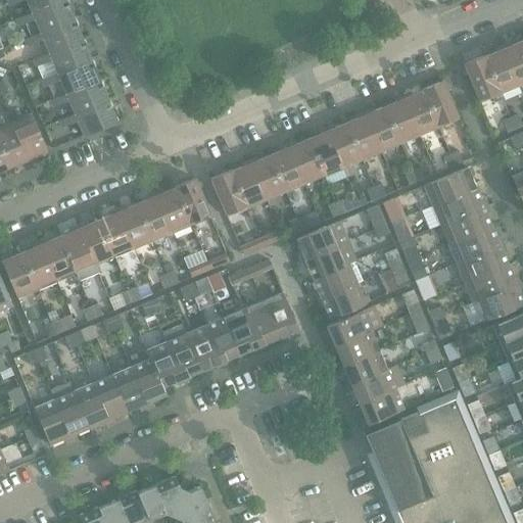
[(61,0),(6,0),(10,7),(20,3),(21,5),(28,2),(32,12),(61,0)]
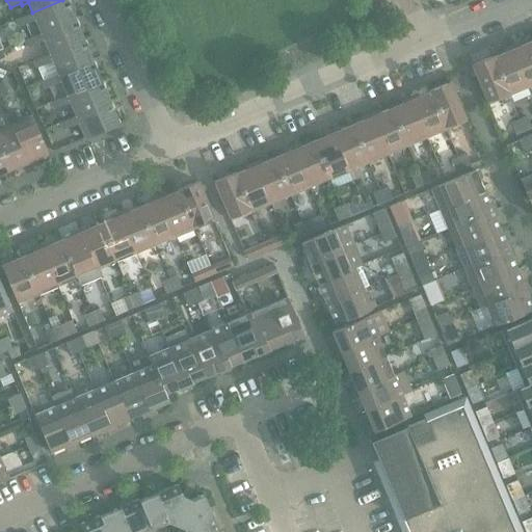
[(76,19),(67,0),(62,0),(32,12),(16,20),(20,27),(26,25),(31,37),(76,19)]
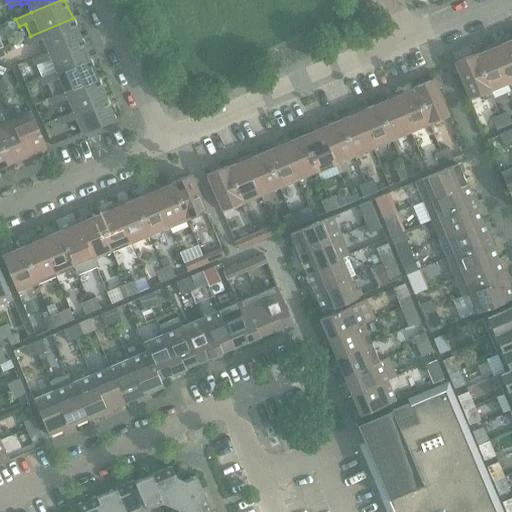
[(81,38),(73,18),(30,36),(23,39),(27,47),(36,43),(37,45),(43,43),(47,52),(81,38)]
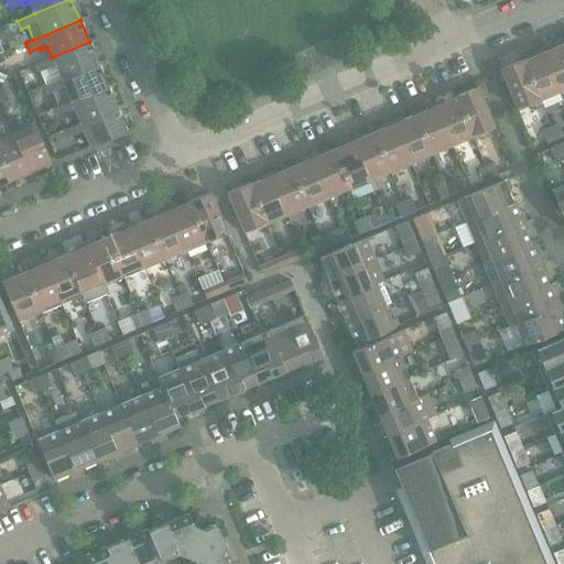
[(99,65),(89,42),(52,57),(35,65),(40,73),(42,72),(47,86),(62,80),(99,65)]
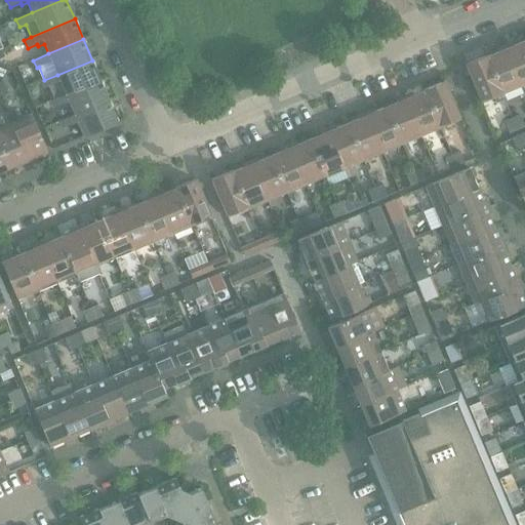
[(524,85),(524,42),(524,41),(506,49),(521,87),(524,85)]
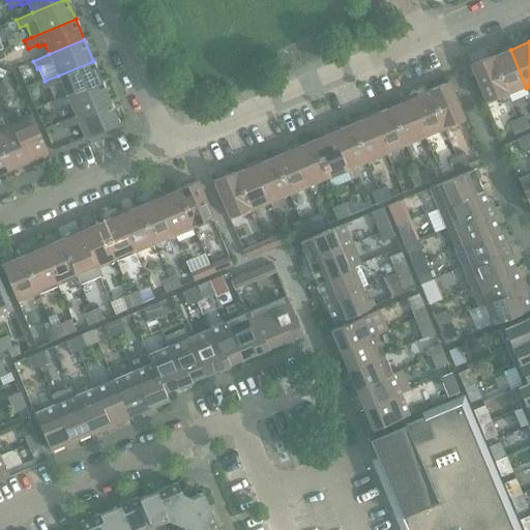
[(526,88),(510,50),(491,58),(507,95),(526,88)]
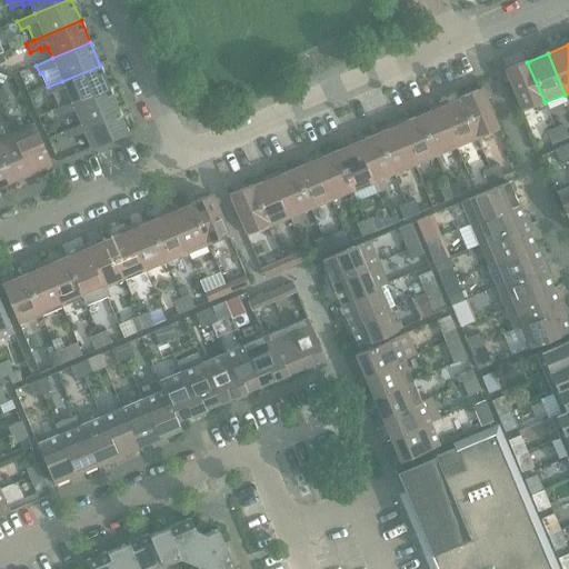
[(545,102),(527,62),(527,60),(505,70),(522,112),(545,102)]
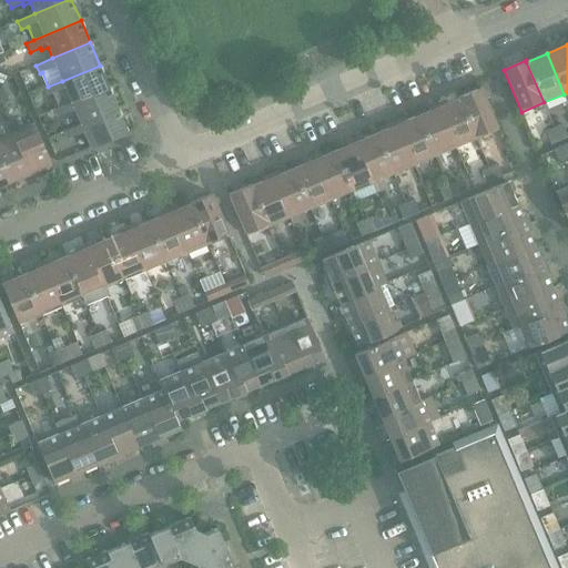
[(109,88),(100,66),(62,81),(71,103),(109,88)]
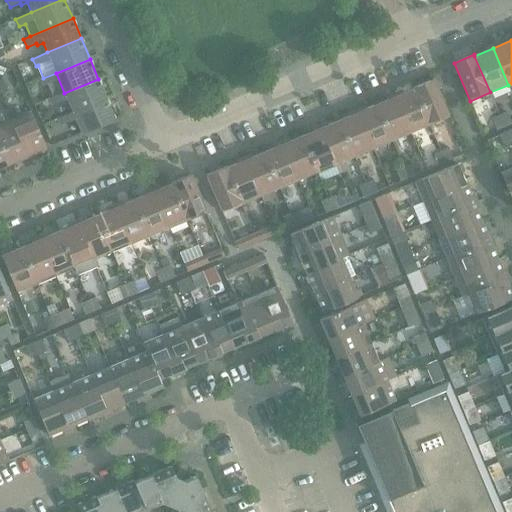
[(106,98),(98,79),(64,93),(49,99),(52,107),(62,103),(63,105),(69,102),(73,112),(106,98)]
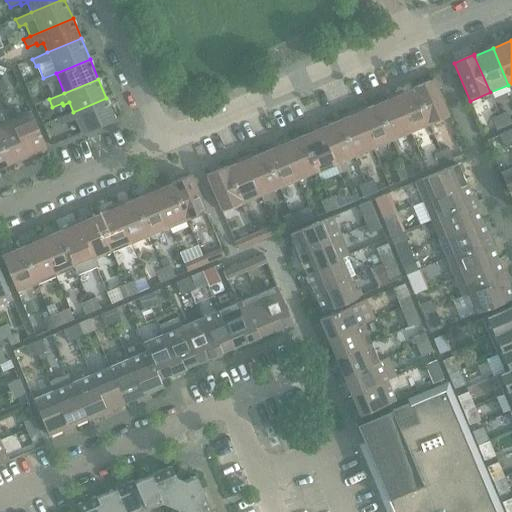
[(448,118),(433,81),(414,88),(415,90),(430,126),(448,118)]
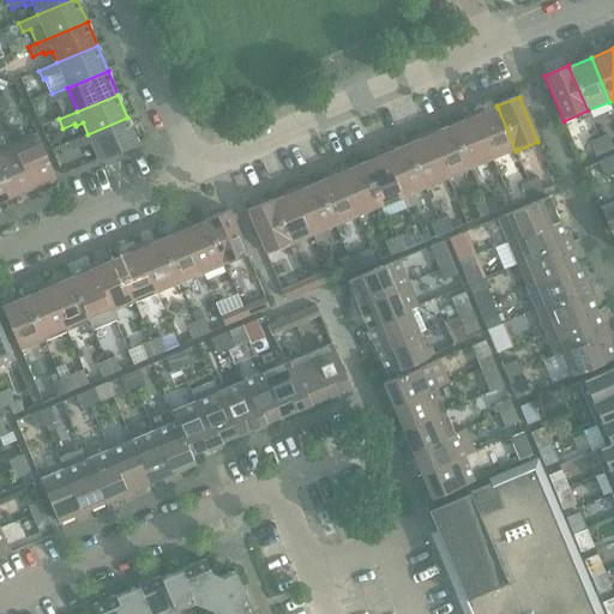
[(516,151),(498,108),(474,118),(493,161),(516,151)]
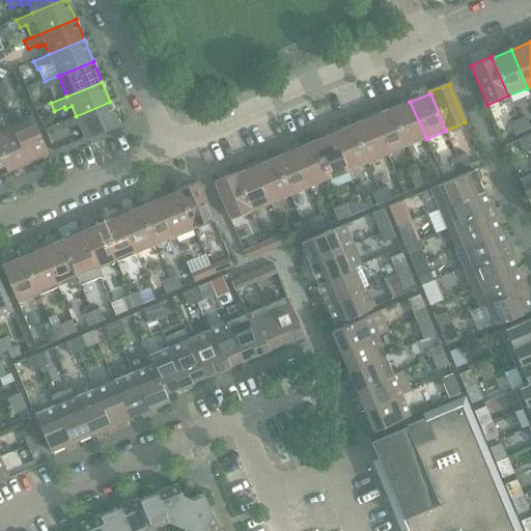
[(119,124),(110,102),(76,116),(85,139),(119,124)]
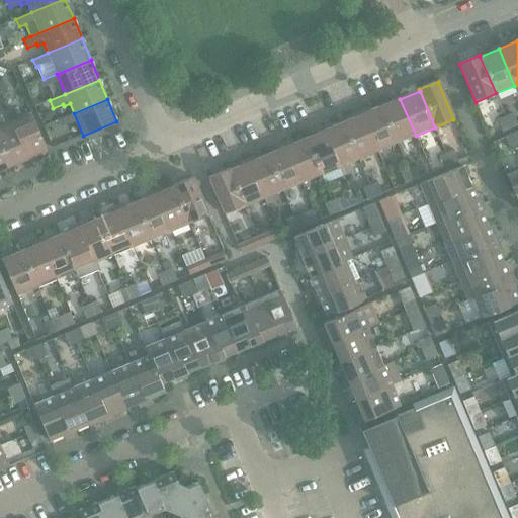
[(416,136),(400,99),(381,107),(397,144),(416,136)]
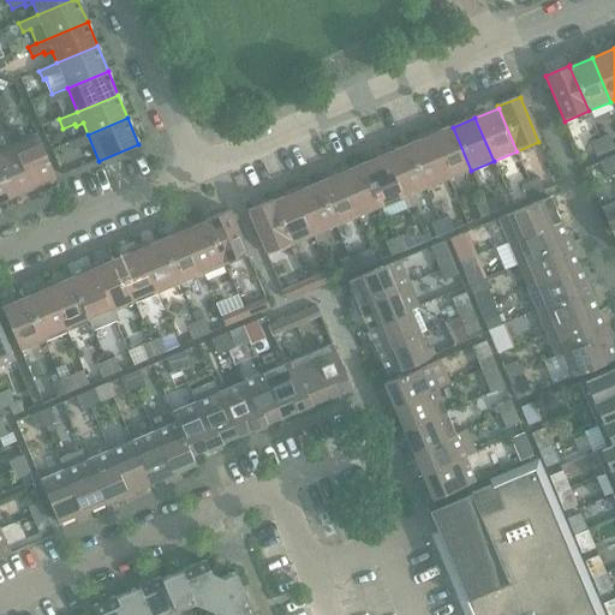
[(471,171),(453,127),(430,136),(448,180),(471,171)]
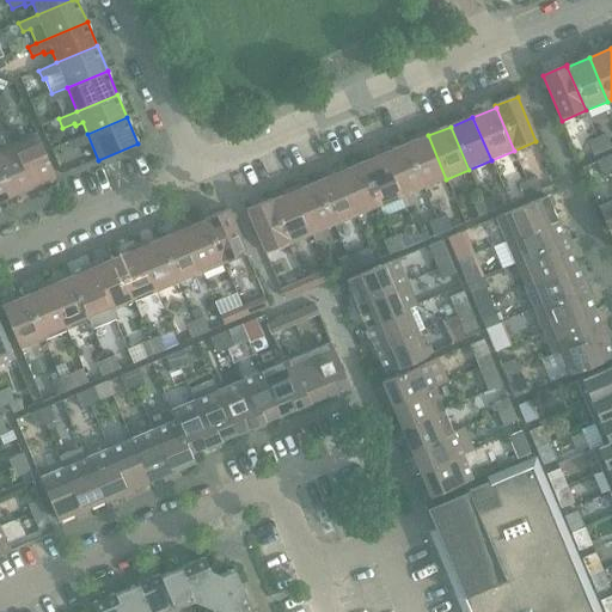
[(611,148),(606,134),(597,138),(603,152),(611,148)]
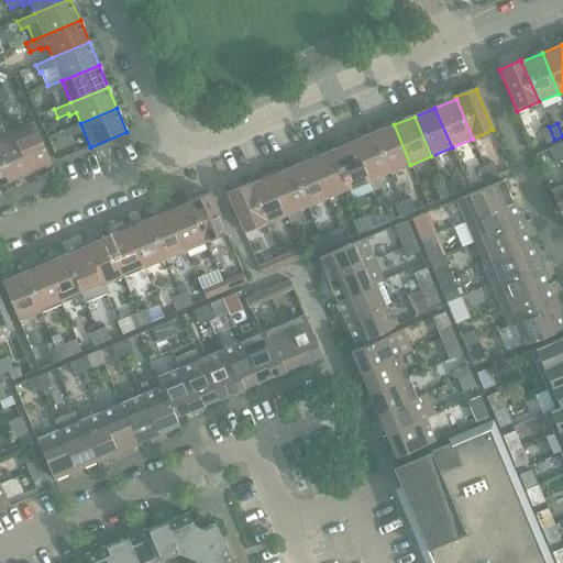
[(51,164),(33,124),(12,133),(30,174),(51,164)]
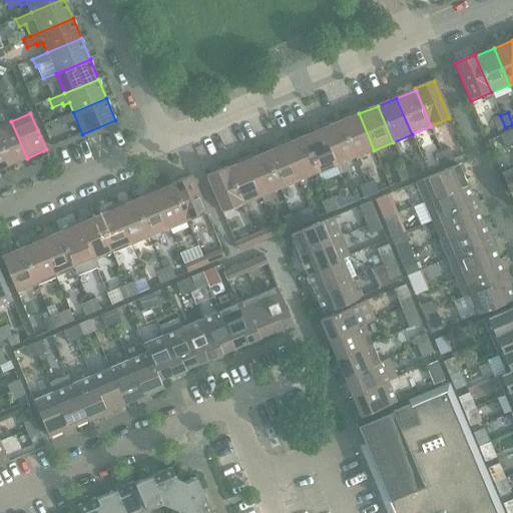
[(374,150),(359,113),(340,121),(356,158),(374,150)]
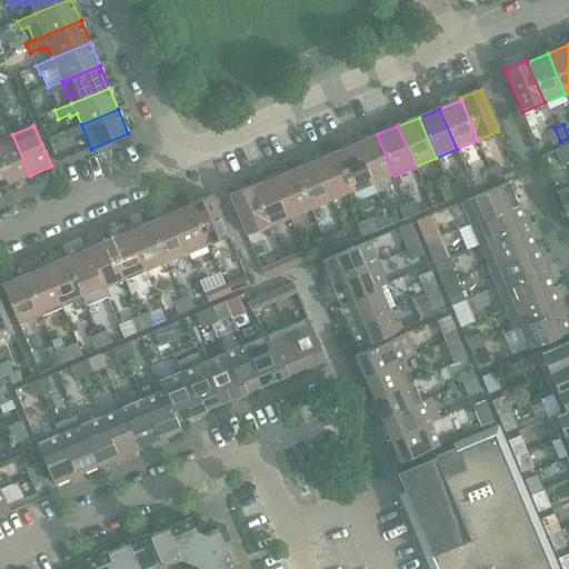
[(75,127),(65,131),(68,140),(78,136),(75,127)]
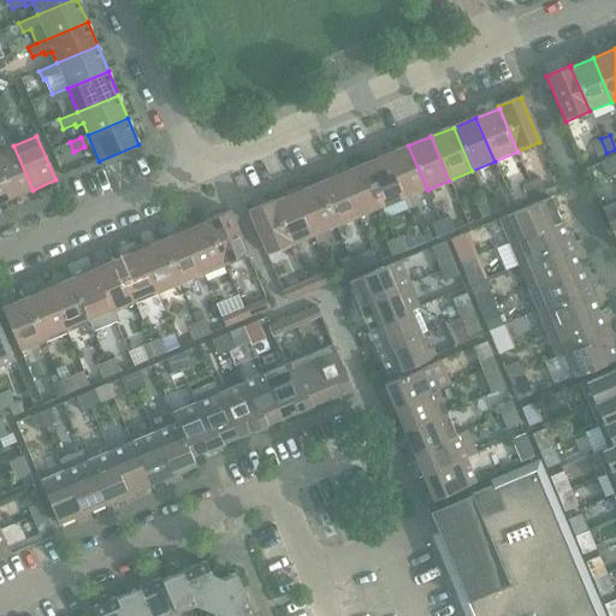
[(606,153),(600,138),(591,142),(597,157),(606,153)]
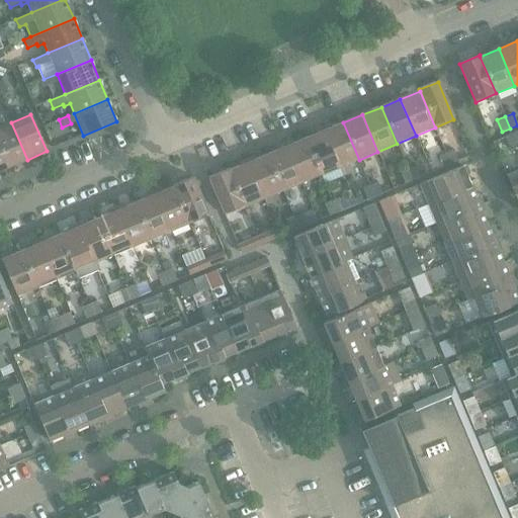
[(27,160),(11,122),(0,126),(0,148),(8,167),(27,160)]
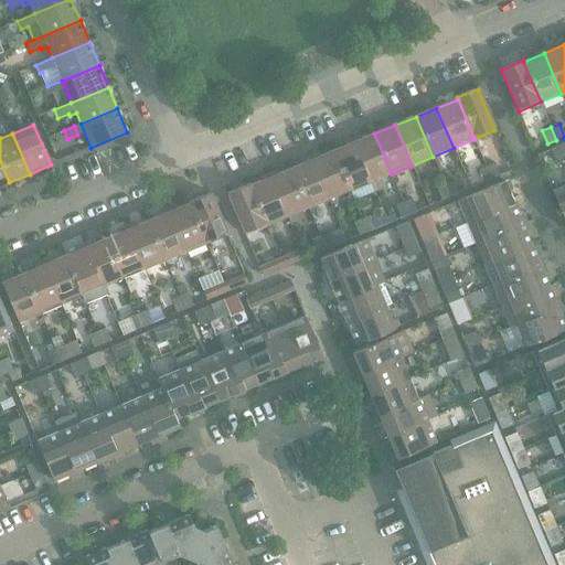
[(392,174),(374,134),(353,142),(371,183),(392,174)]
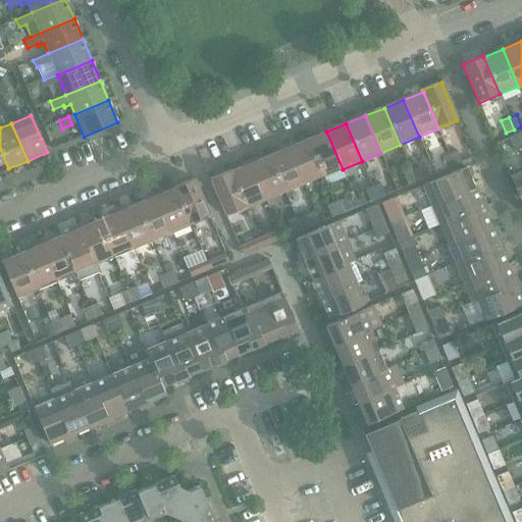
[(343,169),(326,132),(308,140),(323,177),(343,169)]
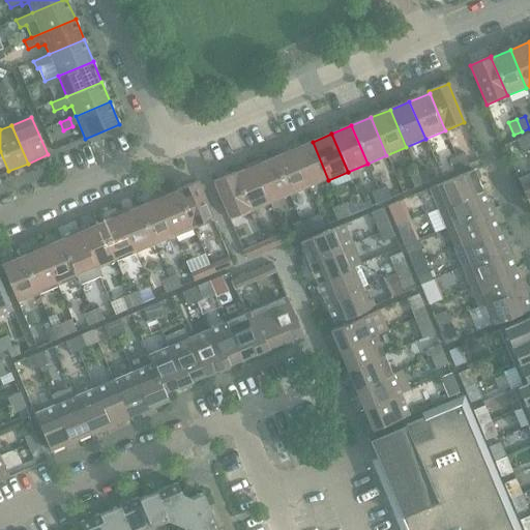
[(529,149),(524,137),(516,140),(521,152),(529,149)]
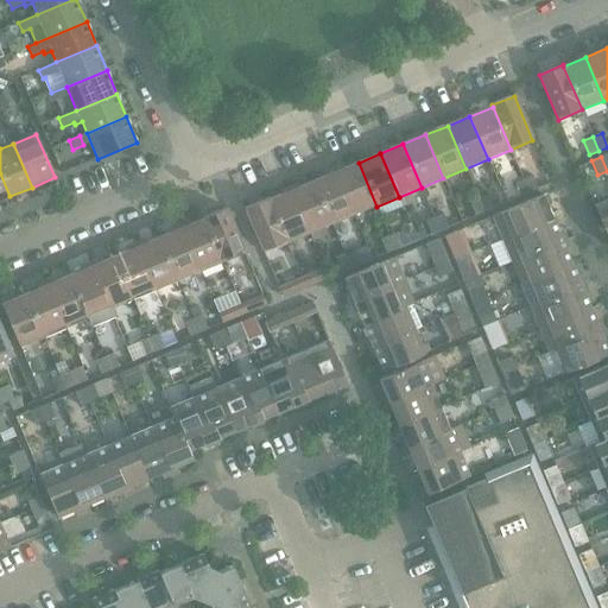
[(377,207),(359,163),(336,172),(354,216),(377,207)]
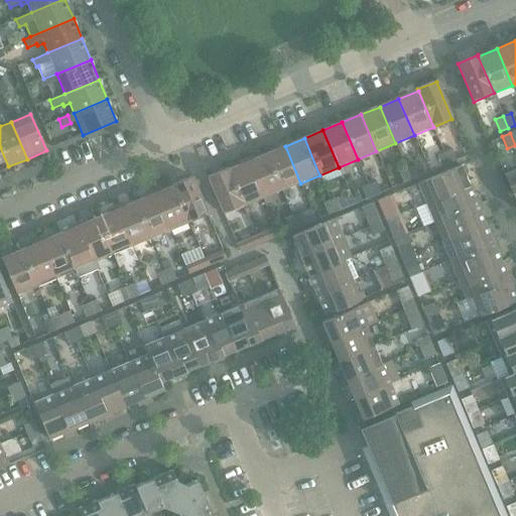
[(300,183),(285,146),(266,154),(281,191),(300,183)]
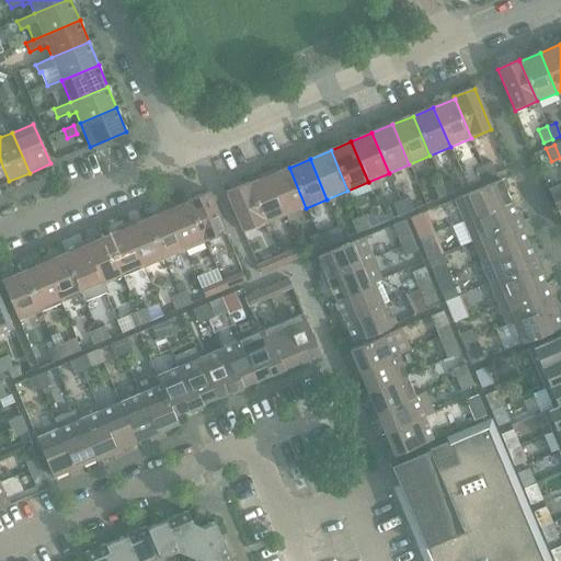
[(0,184),(9,181),(0,160),(0,184)]
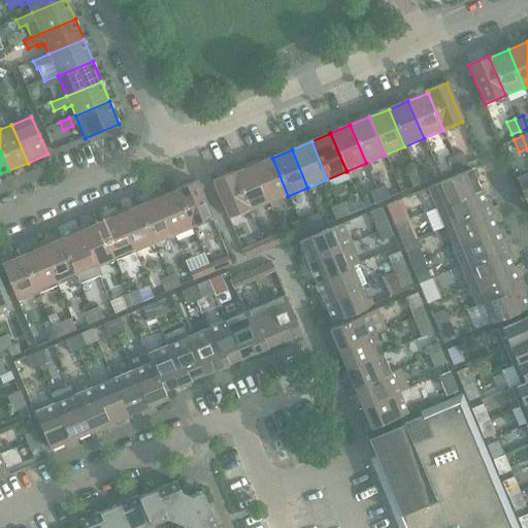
[(467,164),(462,152),(455,155),(460,168),(467,164)]
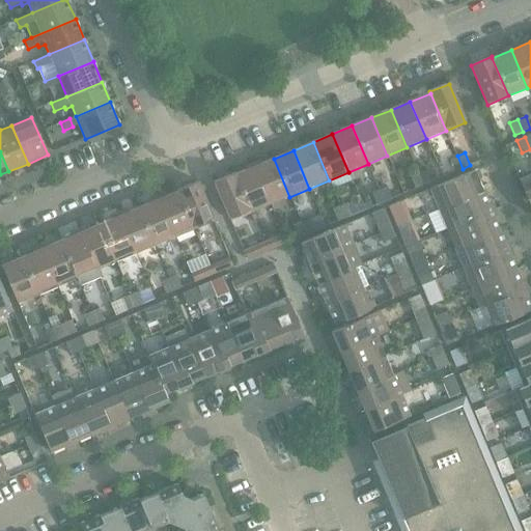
[(463,169),(457,156),(449,160),(454,172),(463,169)]
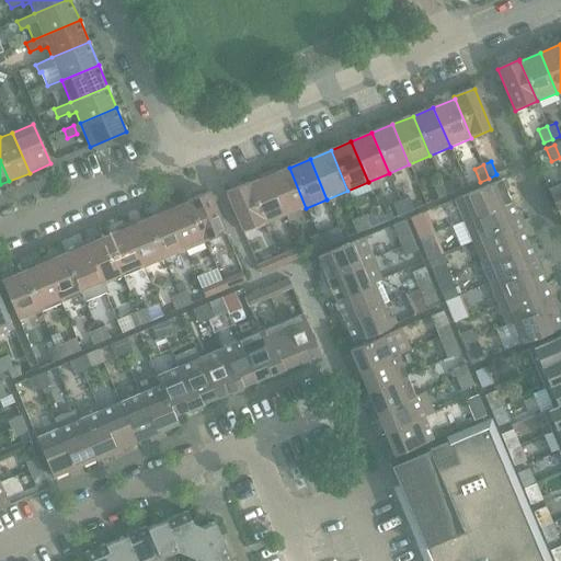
[(306,208),(289,168),(268,176),(286,217),(306,208)]
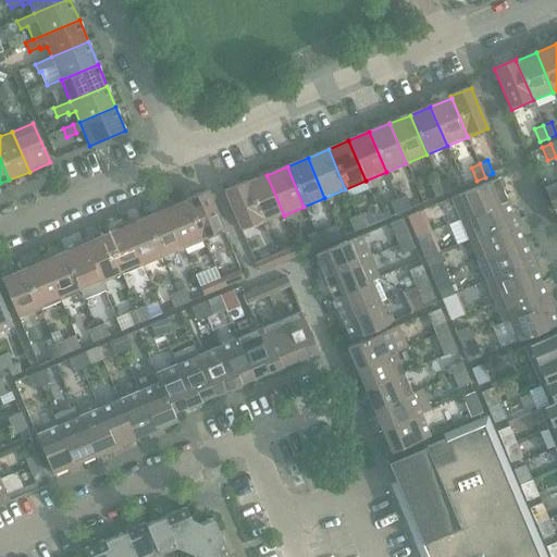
[(284,215),(267,175),(247,184),(264,223),(284,215)]
